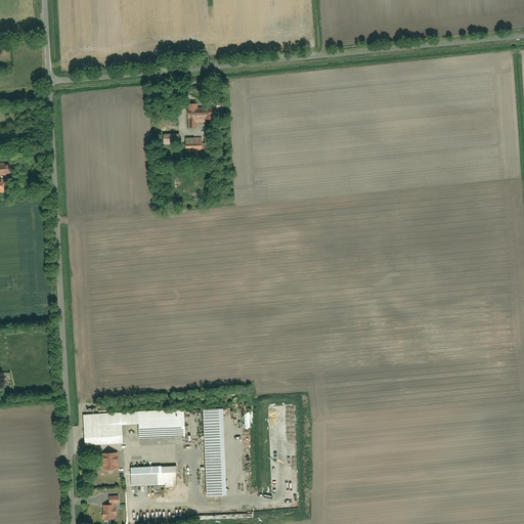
[(216,99),(216,111),(224,111),(224,99),(216,99)]
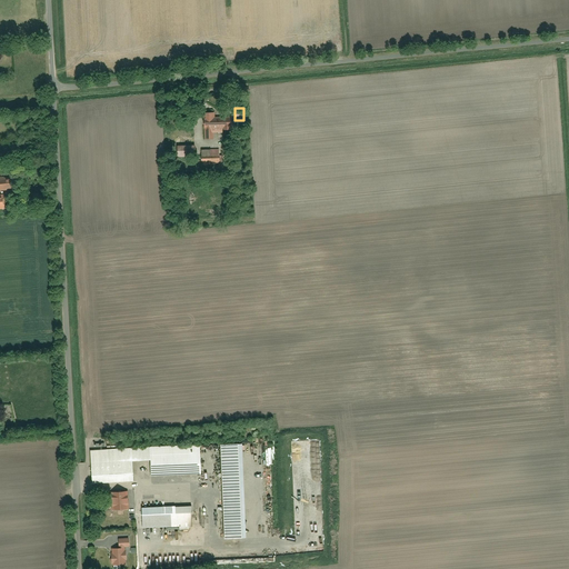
[(212,140),(212,133),(222,132),(221,130),(230,130),(230,128),(232,128),(231,117),(215,117),(213,113),(202,113),(202,129),(203,129),(205,140),(212,140)]
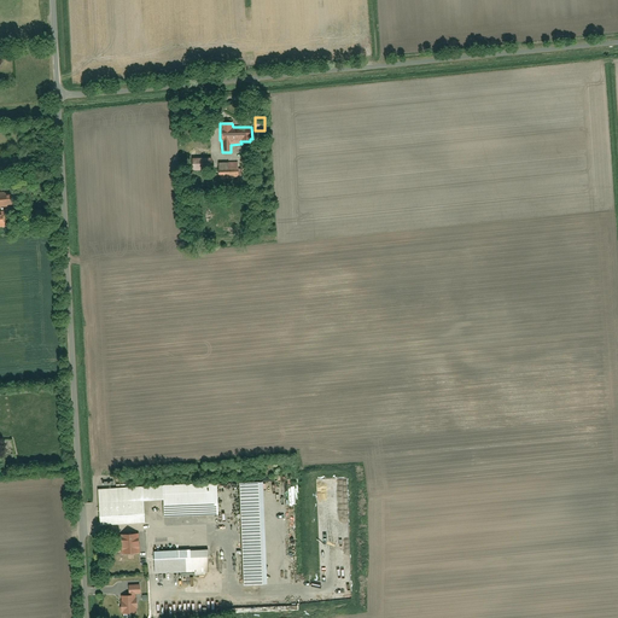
[(210,179),(209,153),(194,153),(194,179),(210,179)]
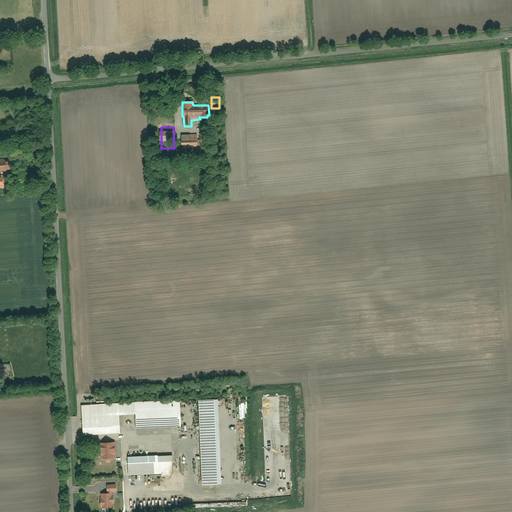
[(181,136),(181,149),(198,149),(197,135),(181,136)]
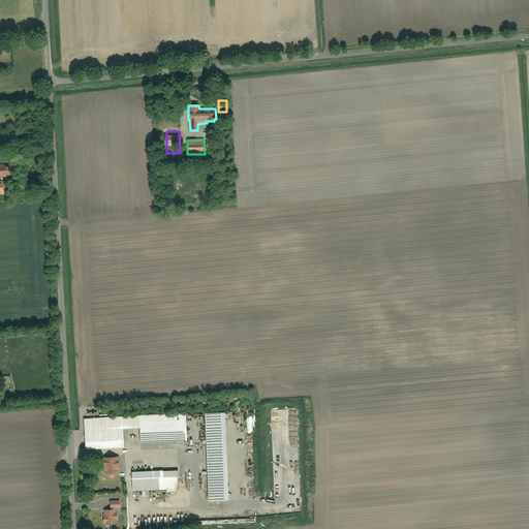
[(0,165),(0,178),(13,178),(13,165),(0,165)]
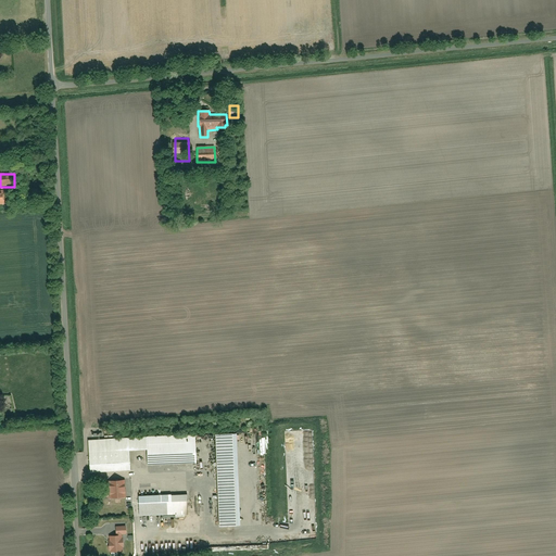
[(144,451),(146,465),(193,463),(192,434),(86,441),(88,472),(127,470),(126,451),(144,451)]
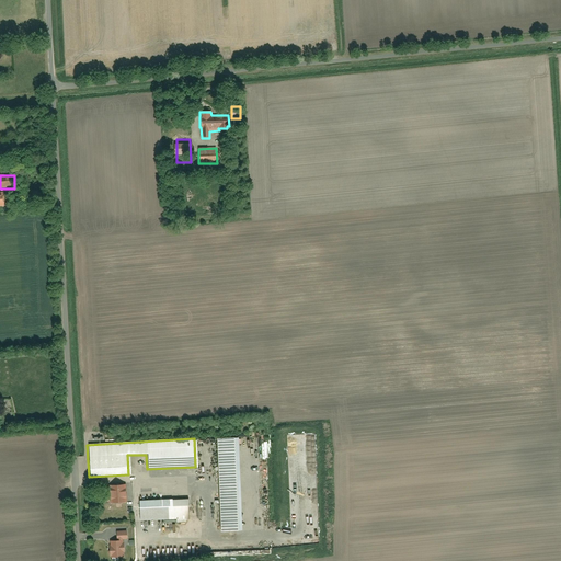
[(214,439),(217,531),(237,530),(232,438),(214,439)]
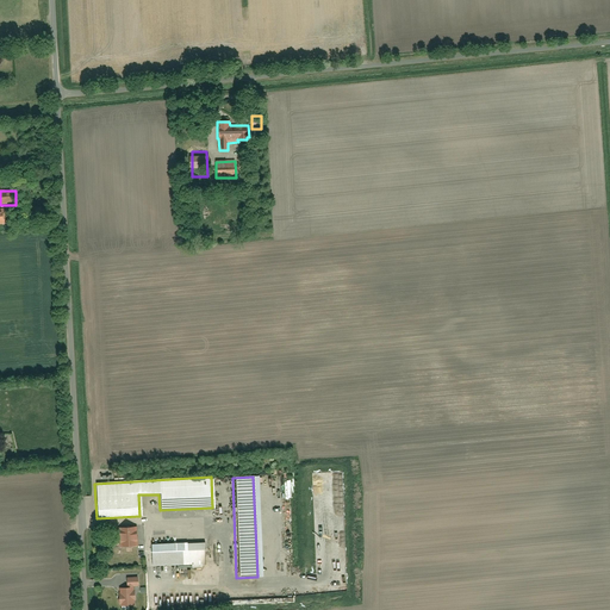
[(118,528),(120,547),(138,546),(137,527),(118,528)]
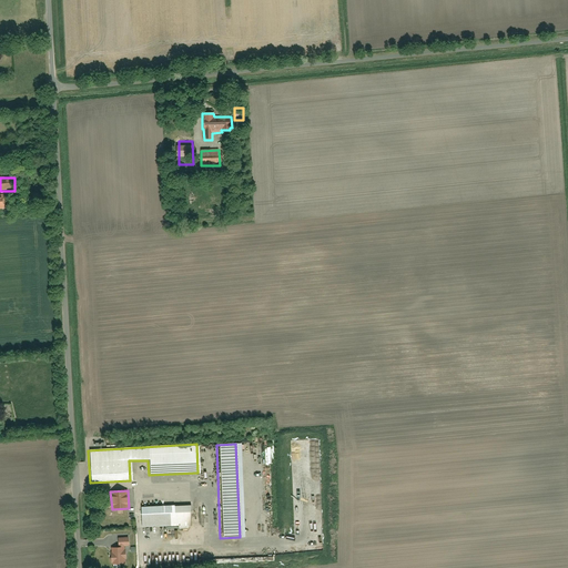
[(141,507),(142,528),(190,525),(189,505),(141,507)]
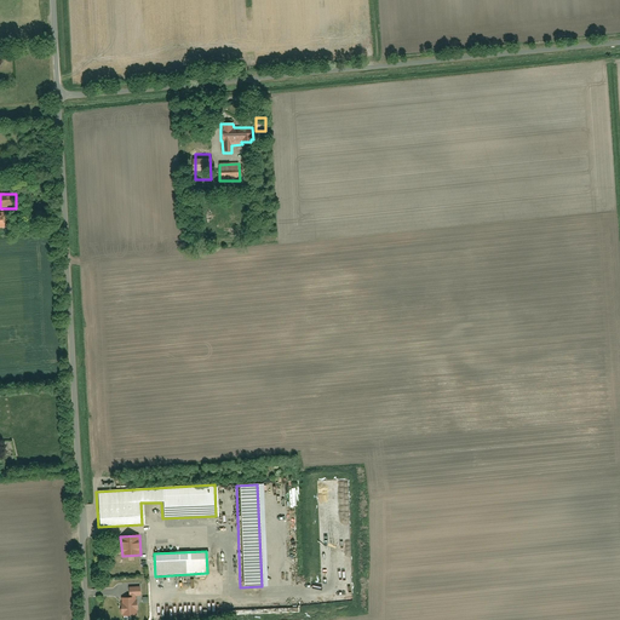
[(121,616),(124,616),(124,619),(130,619),(131,616),(136,616),(135,598),(120,600),(121,616)]
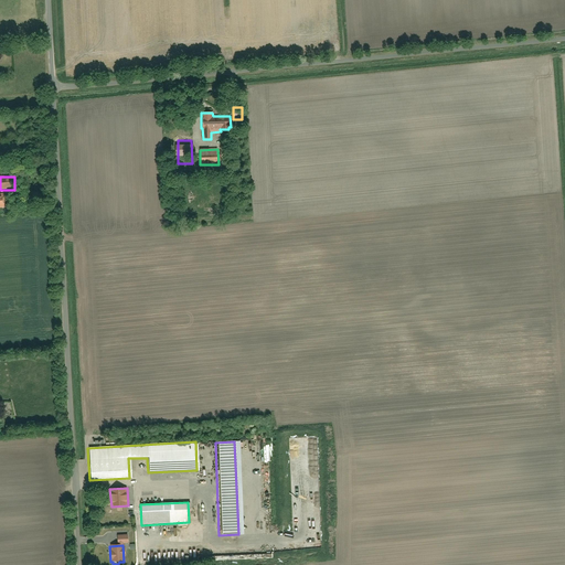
All buildings are outlined.
